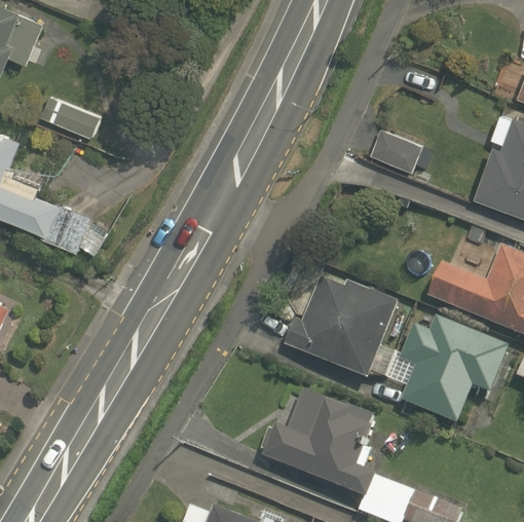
[(0,78),(10,54),(28,63),(45,22),(0,2),(0,78)]
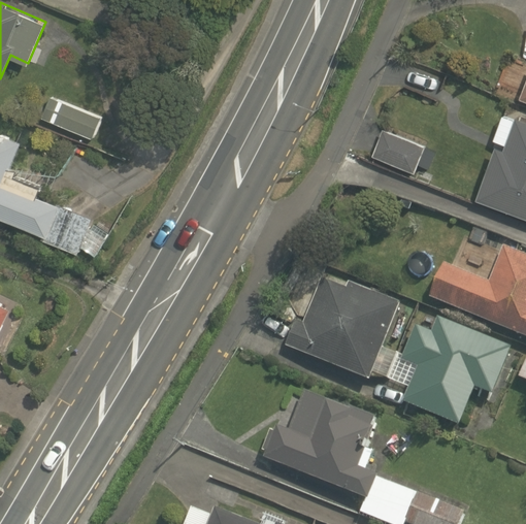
[(102,116),(48,94),(39,116),(94,136),(102,116)]
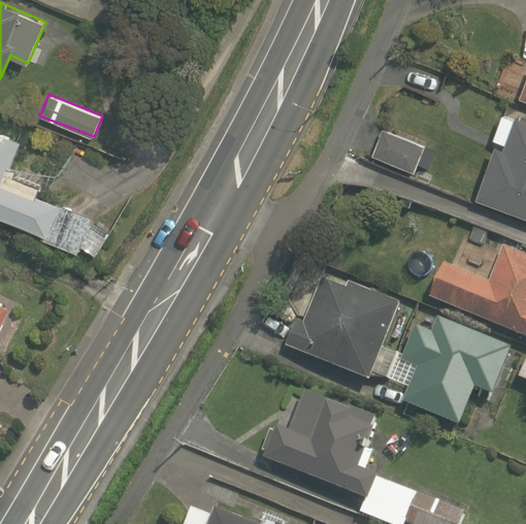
[(515,116),(503,110),(493,136),(505,140),(503,145),(495,143),(475,196),(525,214),(525,116),(516,112),(515,116)]
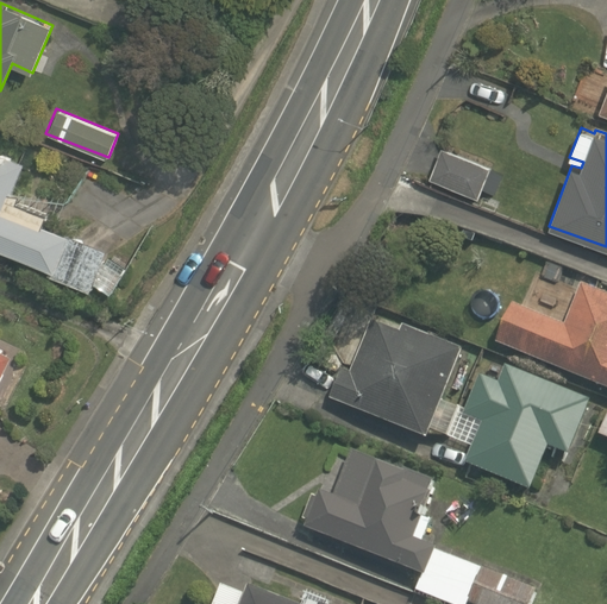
[(429,177),(479,195),(490,163),(439,145),(429,177)]
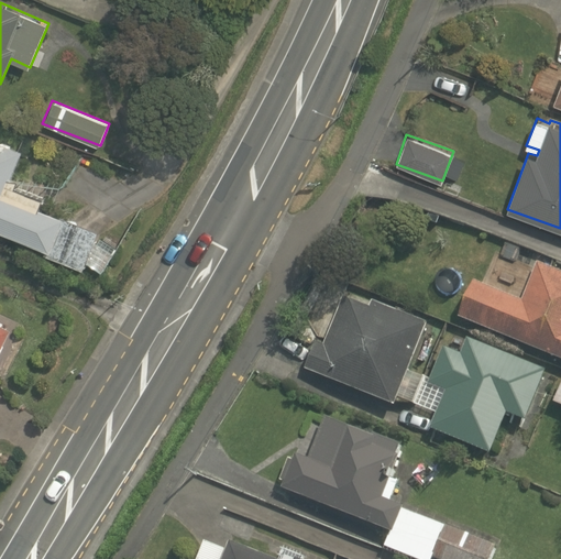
[(0,227),(52,247),(51,252),(84,265),(99,227),(41,204),(45,195),(15,183),(19,174),(13,172),(22,148),(0,142),(0,227)]
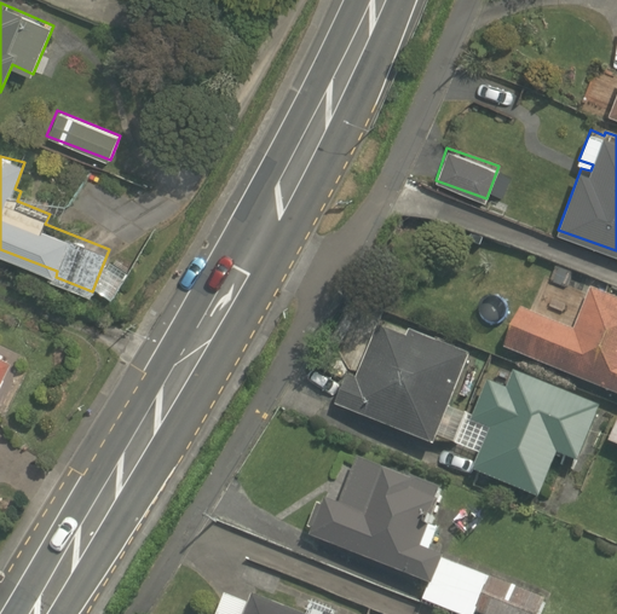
[(503,347),(615,394),(616,394),(616,296),(589,284),(571,328),(520,306),(503,347)]
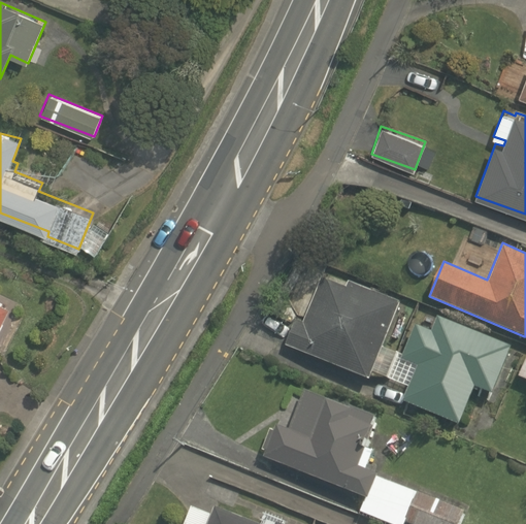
[(297,318),(290,336),(287,344),(370,379),(372,372),(388,379),(398,353),(383,347),(387,336),(401,301),(349,280),(347,286),(322,275),(303,320),(297,318)]
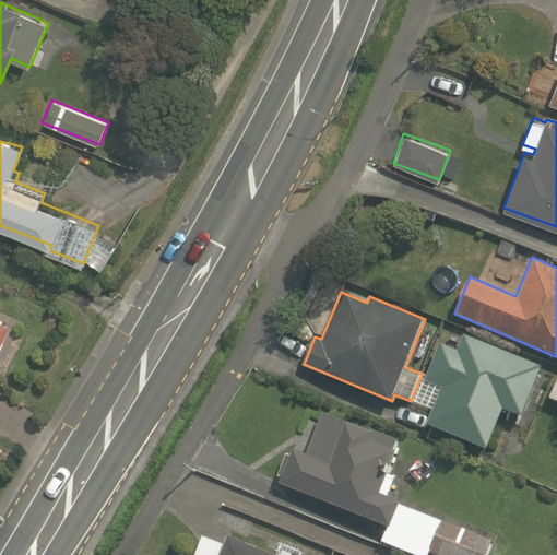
[(0,349),(11,325),(0,319),(0,349)]
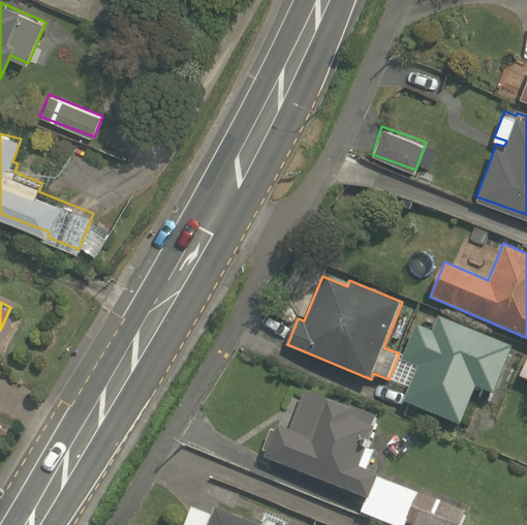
[(416,323),(411,337),(393,379),(409,387),(404,400),(405,400),(460,425),(476,387),(493,393),(514,346),(491,337),(440,315),(433,331),(416,323)]
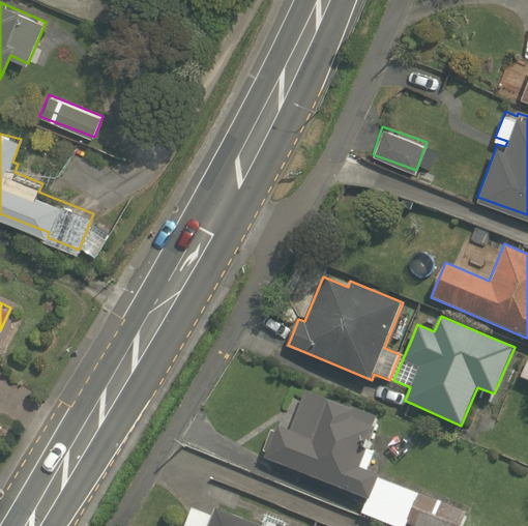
[(406,525),(407,525),(410,525),(461,525),(467,510),(377,474),(360,468),(380,419),(305,390),(290,430),(277,425),(264,459),(367,499),(361,513),(393,525),(406,525)]
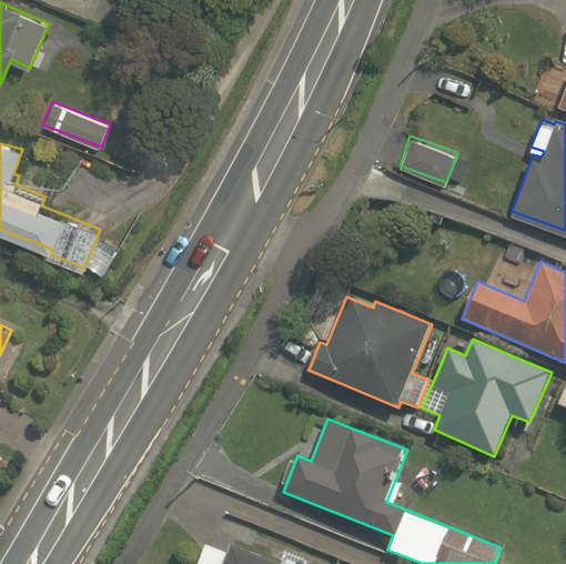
[(219,563),(224,550),(205,543),(196,563),(219,563)]
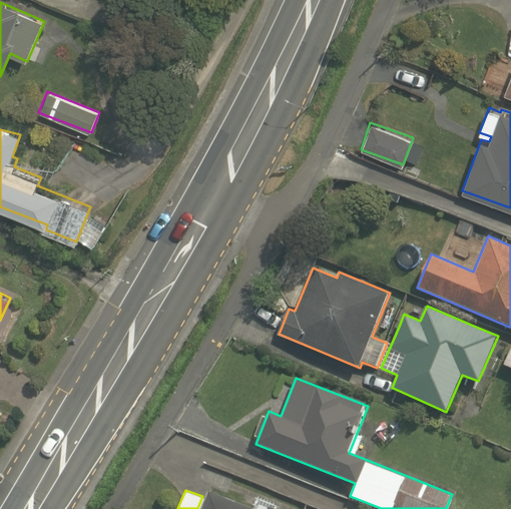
[(201,508),(274,508),(269,507),(267,508),(258,508),(209,490),(201,508)]
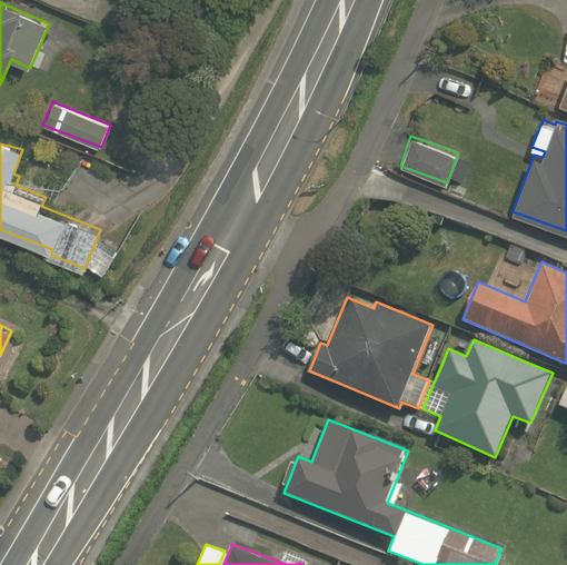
All buildings are outlined.
